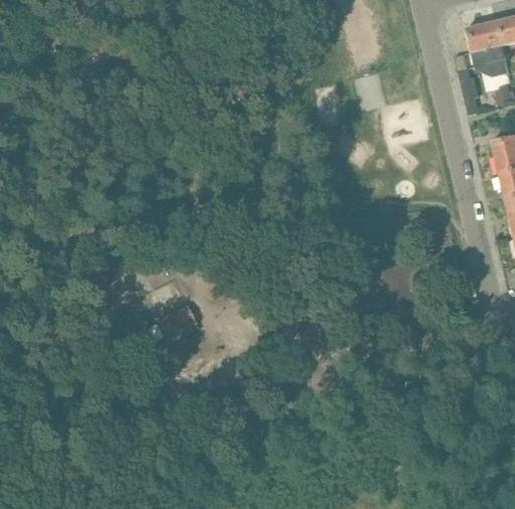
[(514,14),(495,20),(501,42),(503,42),(514,38),(514,14)]
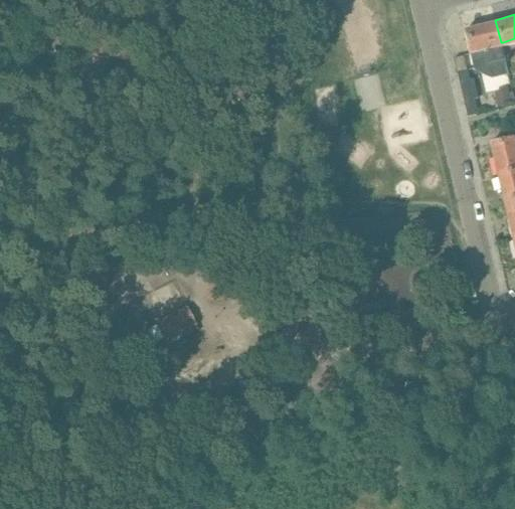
[(495,20),(464,27),(469,50),(471,49),(486,46),(489,58),(506,54),(503,42),(501,42),(495,20)]
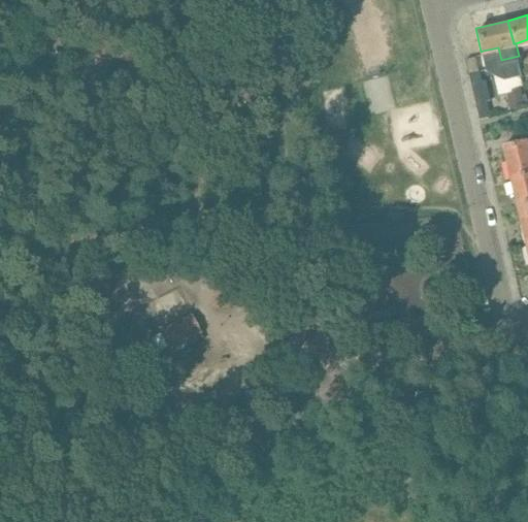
[(464,55),(468,70),(479,68),(474,53),(464,55)]
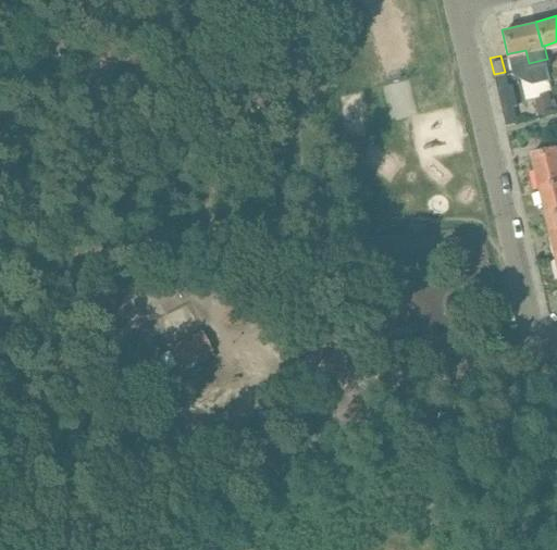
[(548,90),(535,91),(536,107),(551,105),(548,90)]
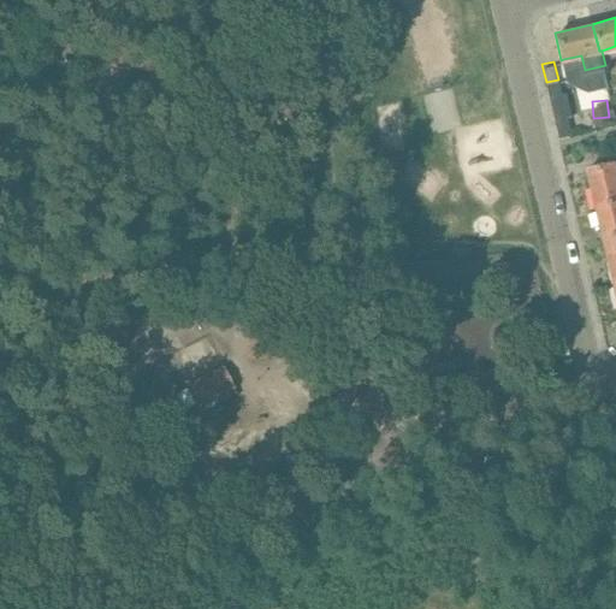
[(615,159),(586,166),(594,205),(615,199),(615,159)]
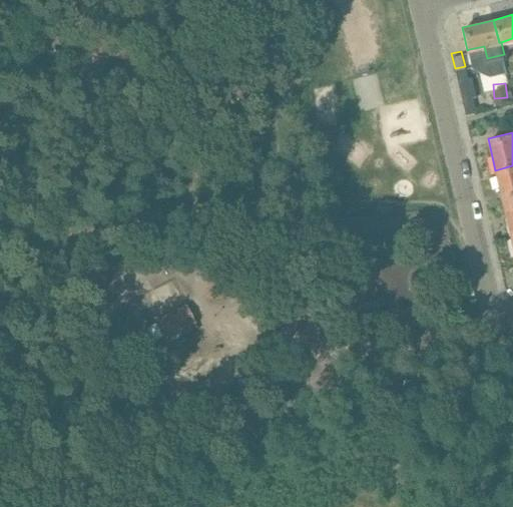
[(512,165),(495,170),(503,202),(512,199),(512,165)]
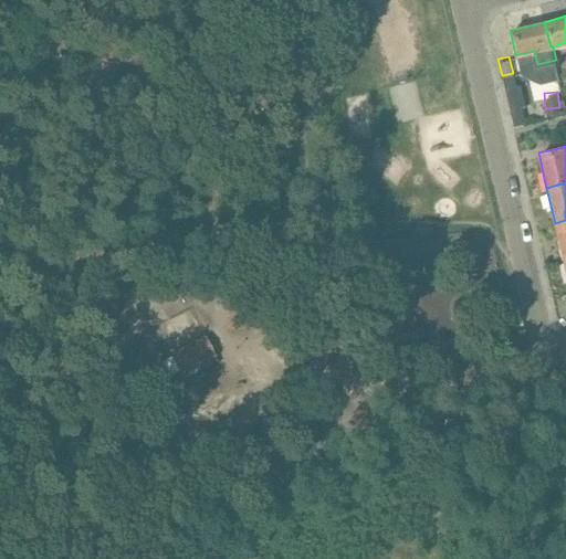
[(565,220),(555,223),(563,257),(565,256),(565,220)]
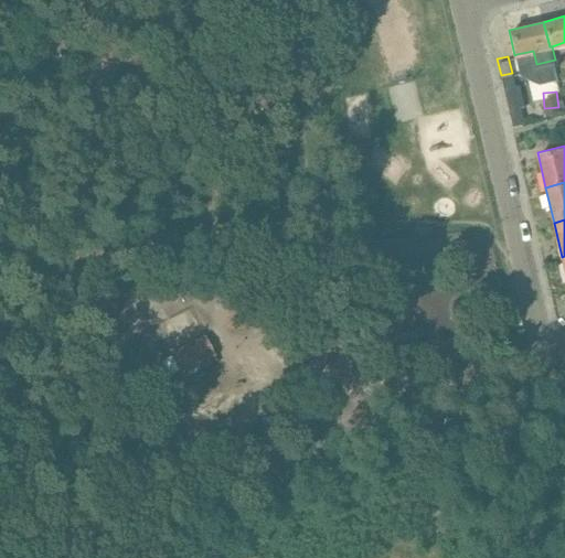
[(204,331),(171,349),(182,371),(216,353),(204,331)]
